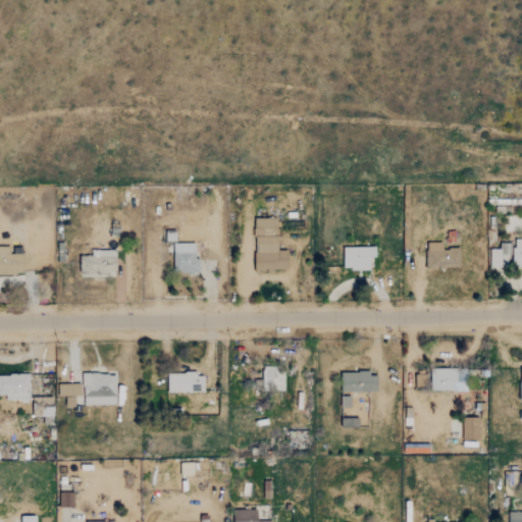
[(278,219),(255,219),(255,270),(289,270),(289,251),(278,251),(278,219)]
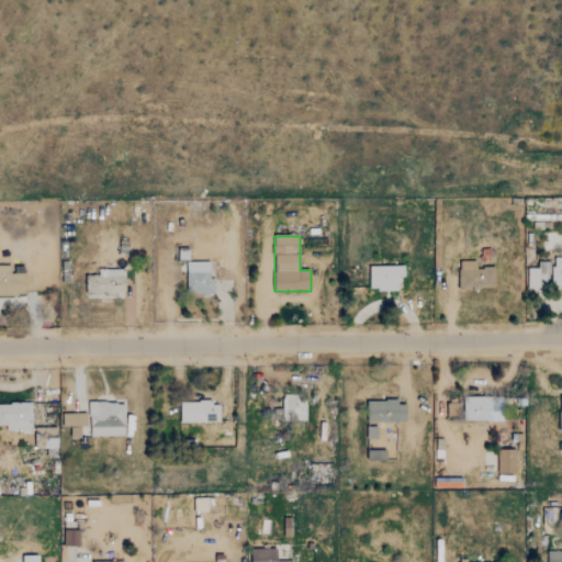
[(561,257),(549,257),(549,261),(535,261),(535,268),(524,268),(525,288),(561,288),(561,257)]
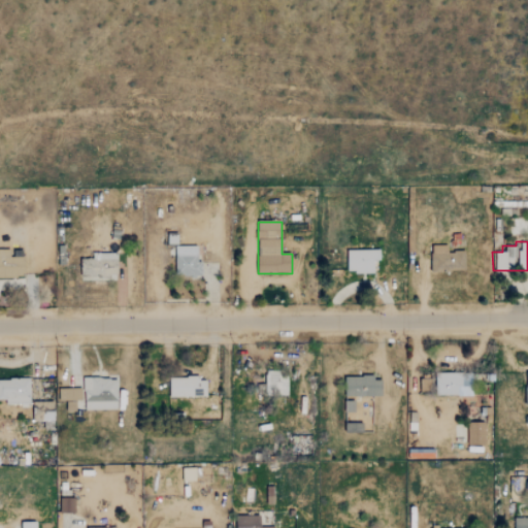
[(461,251),(443,251),(443,244),(427,244),(428,271),(462,270),(461,251)]
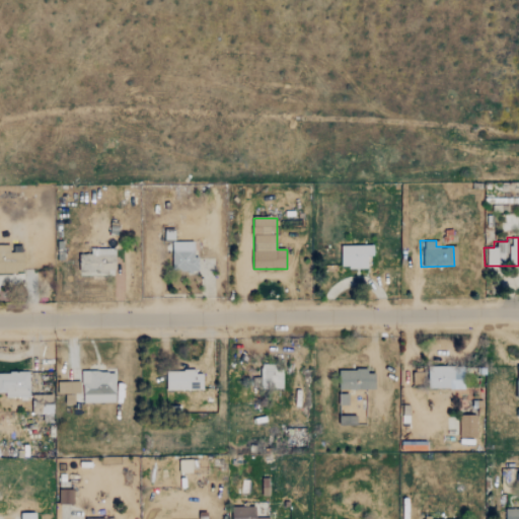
[(194,257),(194,243),(174,242),(173,272),(199,273),(199,257),(194,257)]
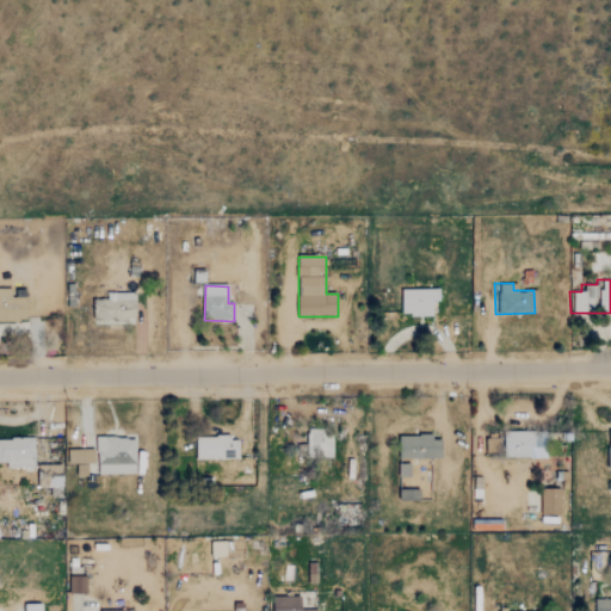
[(0,321),(29,321),(29,297),(10,297),(10,289),(0,289),(0,321)]
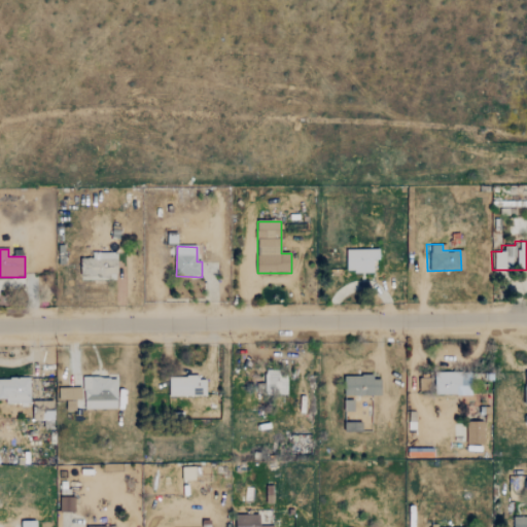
[(374,272),(374,260),(380,260),(380,249),(346,250),(347,273),(374,272)]
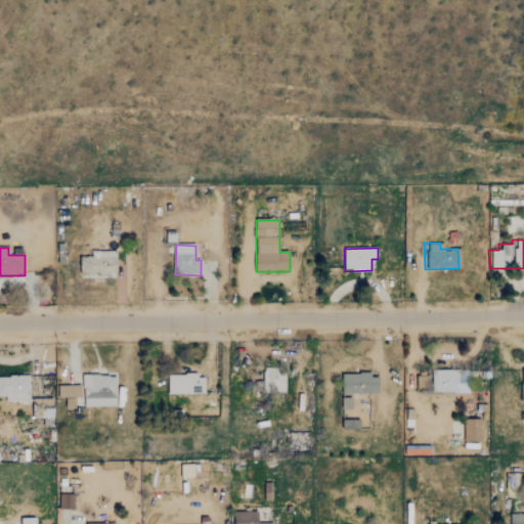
[(117,251),(92,251),(92,257),(80,257),(80,276),(117,276),(117,251)]
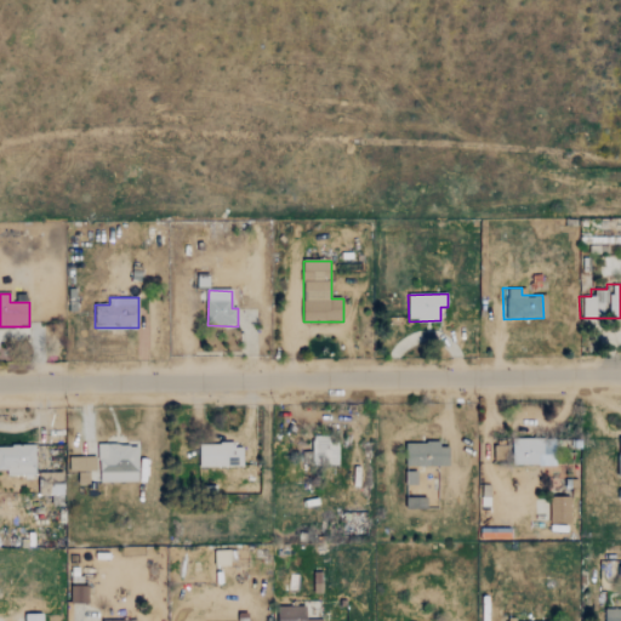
[(313,465),(340,463),(339,440),(328,442),(328,434),(312,434),(313,465)]
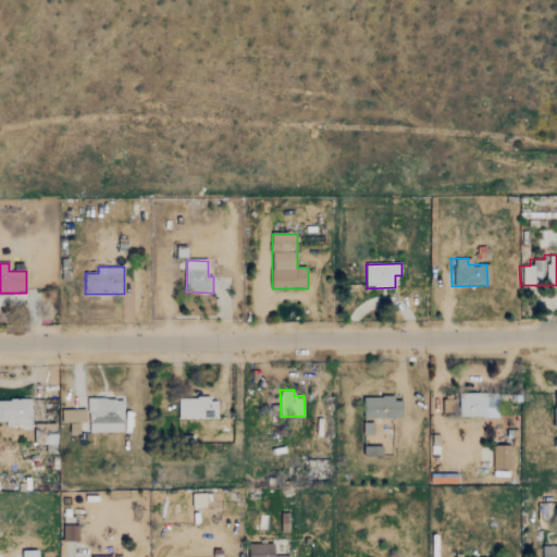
[(455,417),(494,416),(493,393),(454,394),(455,417)]
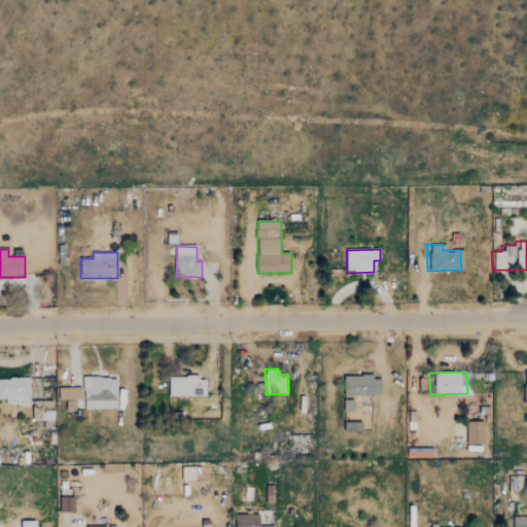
[(83,409),(117,408),(117,376),(83,377),(83,409)]
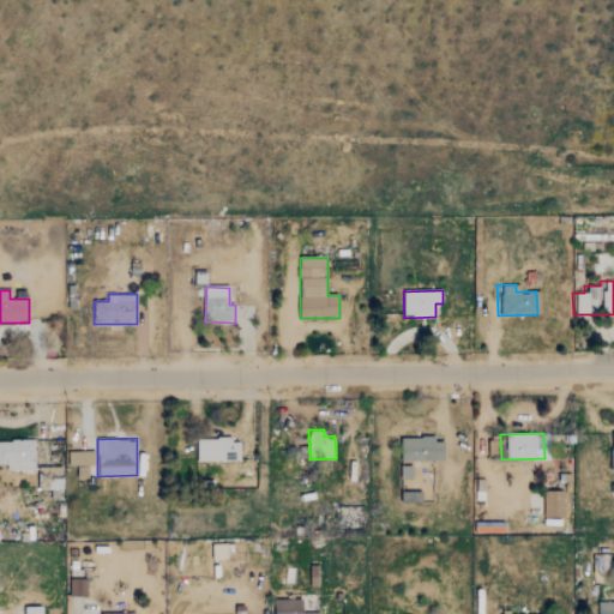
[(445,461),(445,438),(402,438),(402,459),(445,461)]
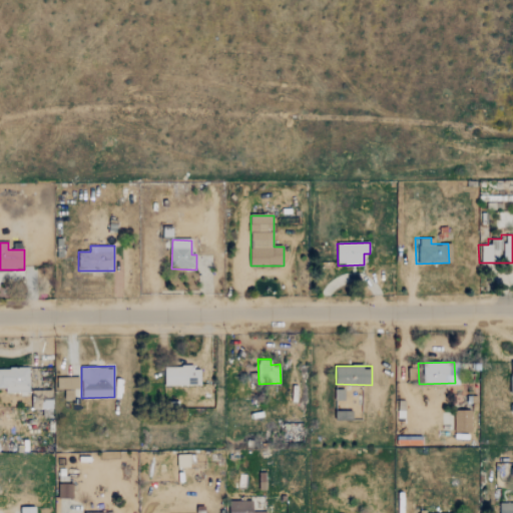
[(5,392),(29,393),(29,368),(0,367),(0,388),(5,388),(5,392)]
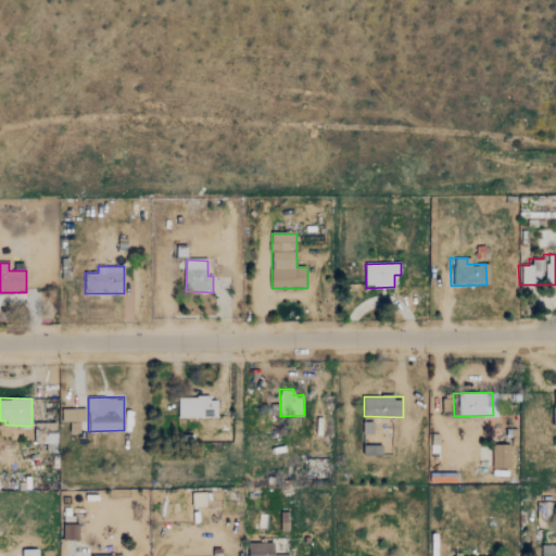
[(218,417),(218,397),(179,397),(179,417),(218,417)]
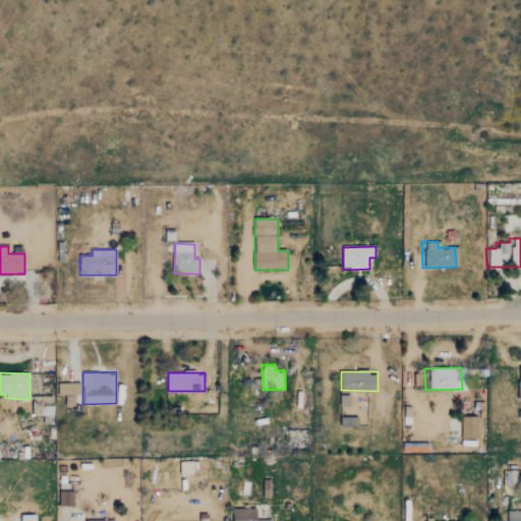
[(81,384),(59,383),(59,395),(66,396),(66,405),(75,405),(75,395),(81,396),(81,384)]
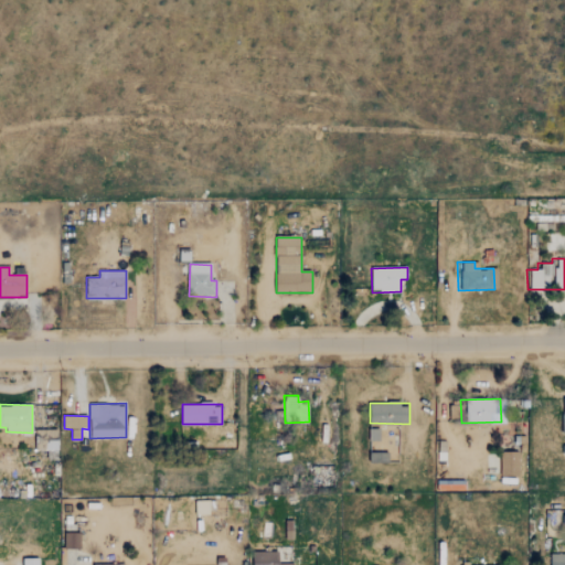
[(514,476),(515,451),(497,451),(497,476),(514,476)]
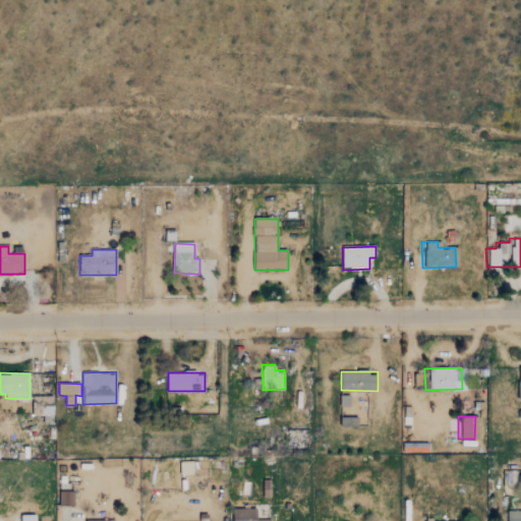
[(359,425),(358,417),(341,417),(342,426),(359,425)]
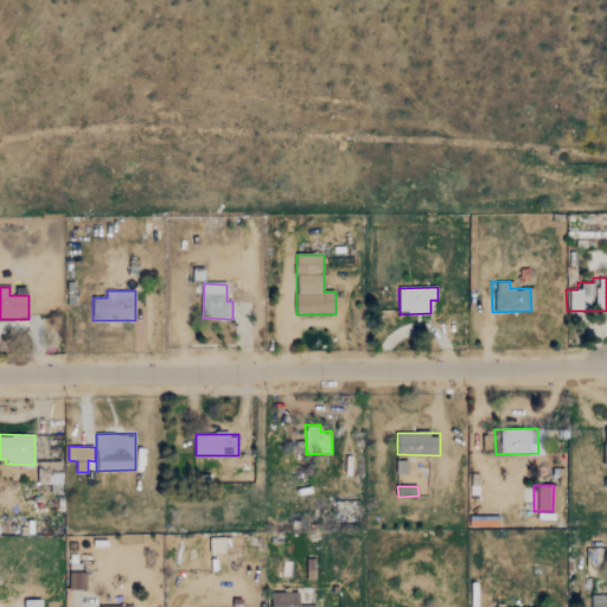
[(70,589),(87,589),(85,573),(69,573),(70,589)]
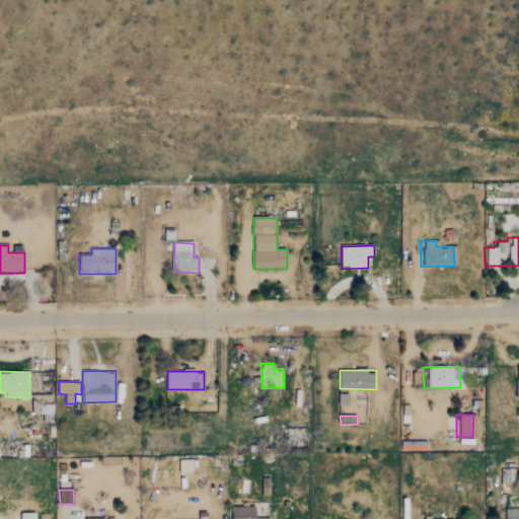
[(256,518),(256,506),(233,507),(233,518),(270,518),(256,518)]
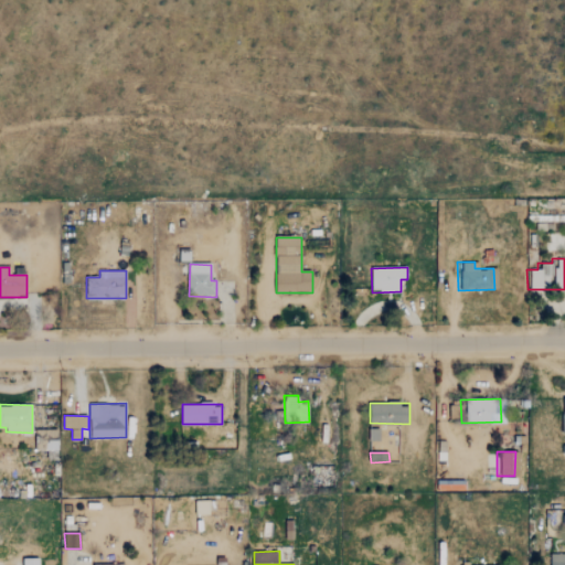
[(564,564),(550,564),(550,552),(564,552),(564,564)]
